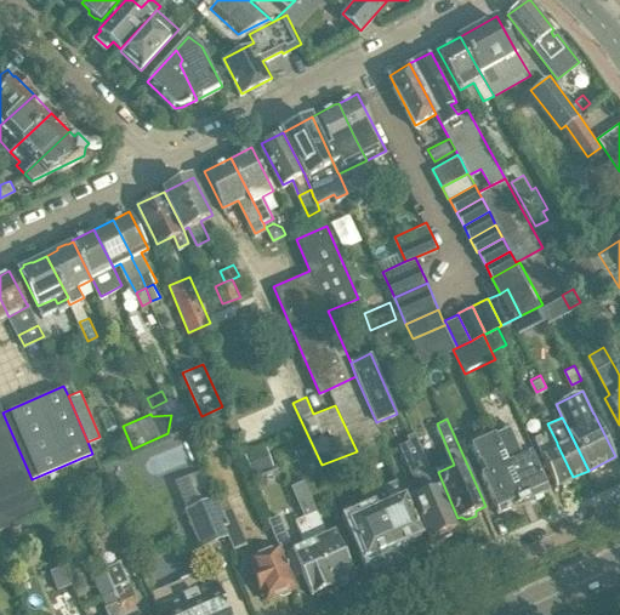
[(496,432),(524,499),(549,488),(532,450),(524,453),(511,425),(511,426),(508,420),(493,427),(496,432)]
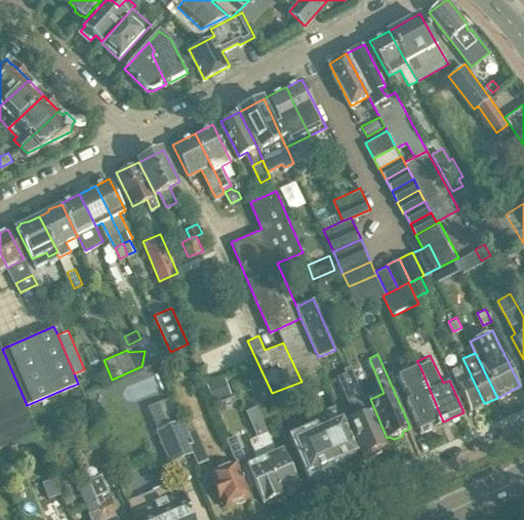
[(484,403),(471,375),(471,374),(467,377),(459,363),(451,367),(471,409),(484,403)]
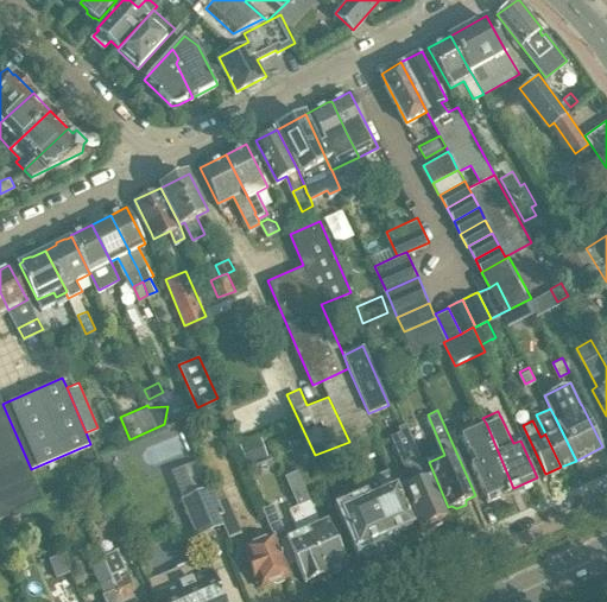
[(416,445),(406,422),(398,425),(400,430),(391,435),(405,468),(410,466),(413,475),(400,480),(404,487),(421,527),(447,515),(416,445)]
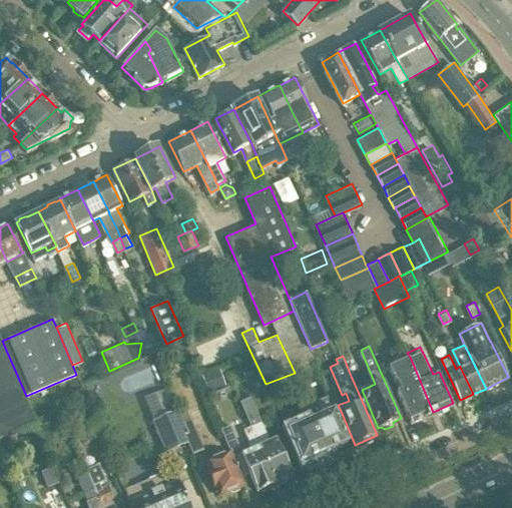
[(412,422),(433,412),(410,357),(389,366),(397,382),(398,381),(401,389),(398,390),(412,422)]
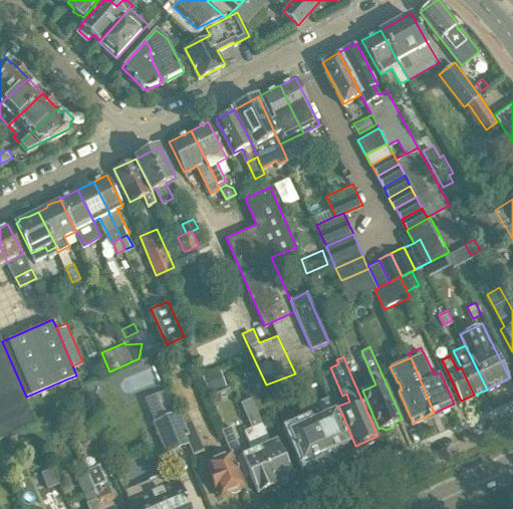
[(308,376),(316,373),(319,372),(316,364),(305,369),(308,376)]
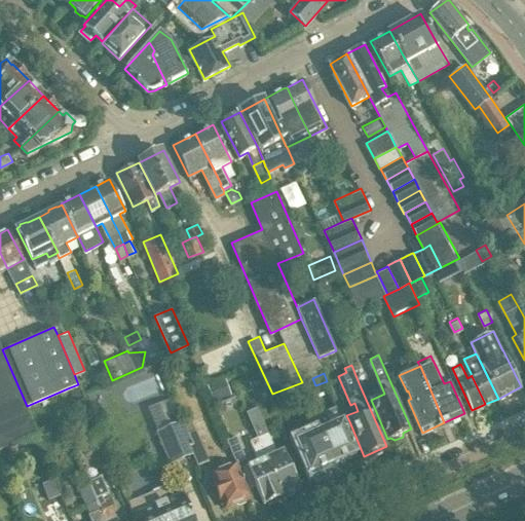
[(225,376),(210,381),(216,398),(231,392),(225,376)]
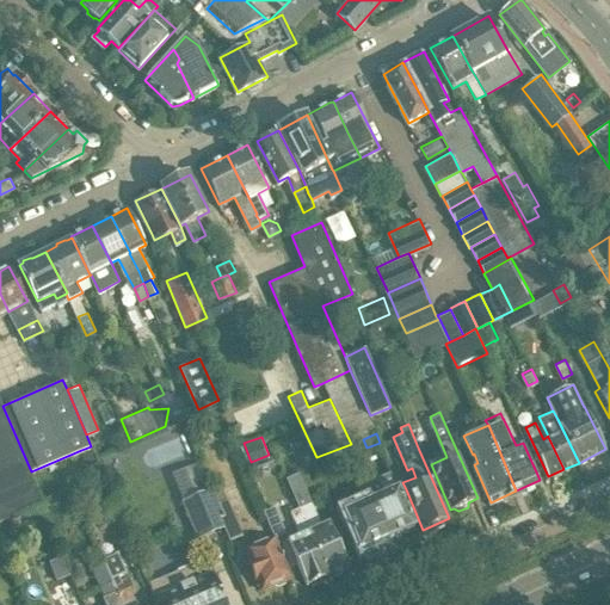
[(91,446),(81,450),(87,464),(98,461),(92,446),(91,446)]
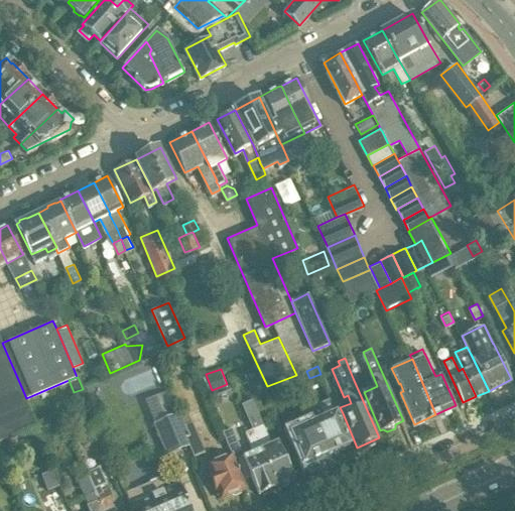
[(271,389),(275,398),(298,387),(294,378),(271,389)]
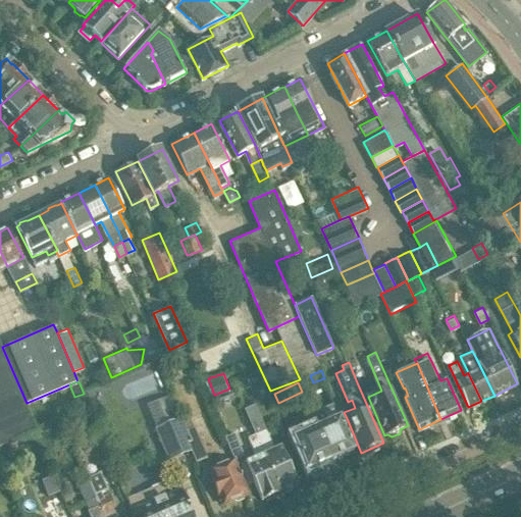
[(147,403),(157,426),(181,416),(171,393),(147,403)]
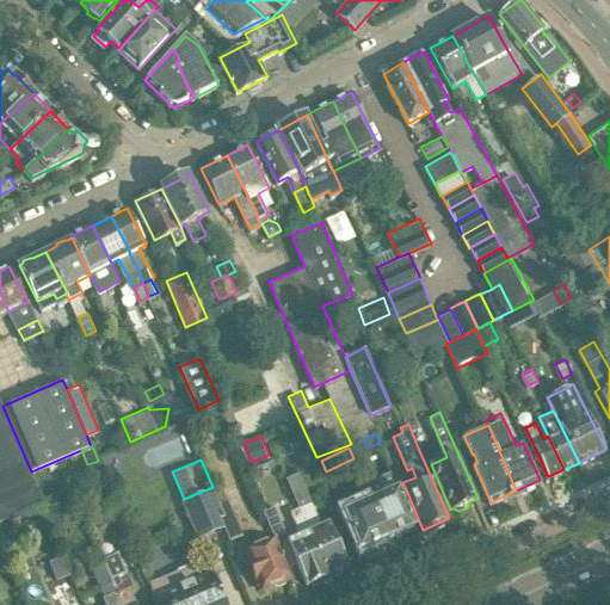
[(306,518),(328,573),(332,572),(334,573),(344,569),(344,566),(349,563),(330,520),(322,524),(313,501),(300,471),(287,476),(300,506),(307,504),(312,516),(306,518)]
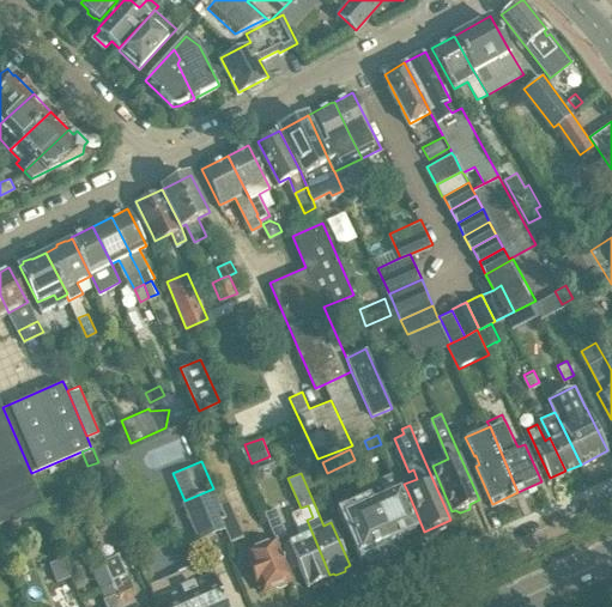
[(369,491),(388,539),(416,527),(399,487),(383,493),(381,486),(369,491)]
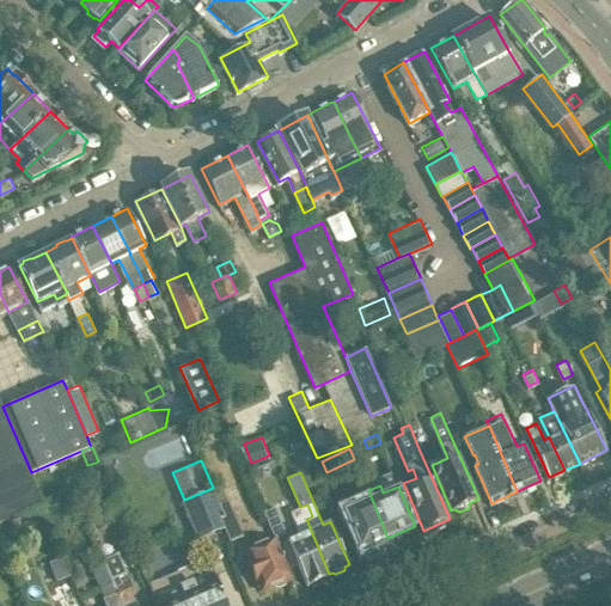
[(197,536),(224,525),(227,522),(224,514),(219,502),(213,488),(184,500),(183,501),(197,536)]
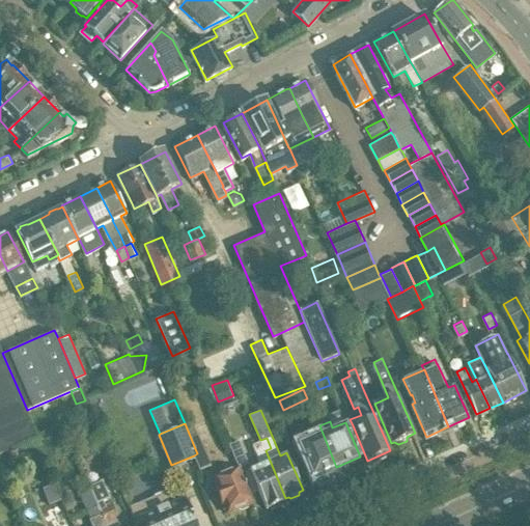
[(329,470),(336,467),(319,425),(308,431),(311,438),(298,443),(312,477),(315,476),(318,485),(332,478),(329,470)]
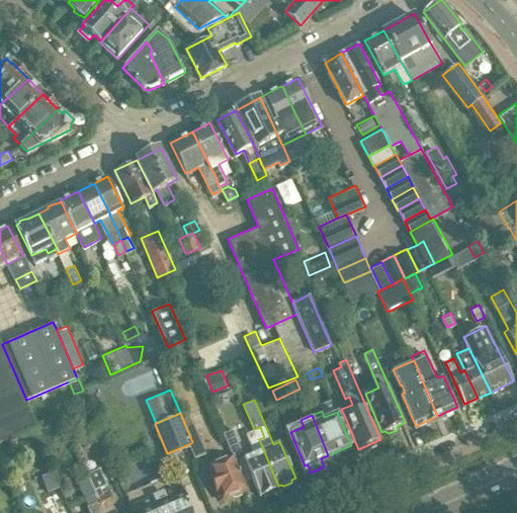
[(192,442),(189,444),(194,456),(205,451),(193,421),(185,425),(189,435),(192,442)]
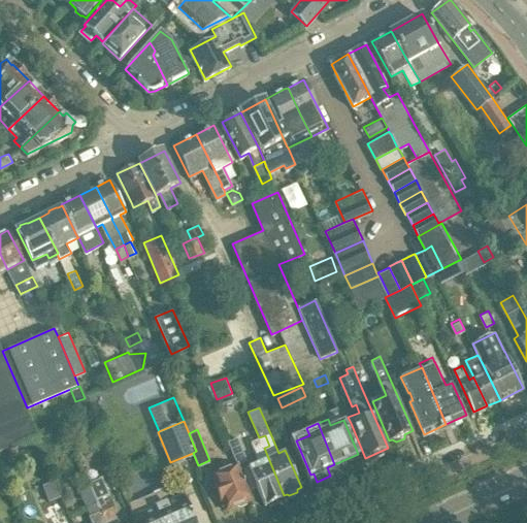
[(22,437),(26,448),(34,444),(30,433),(22,437)]
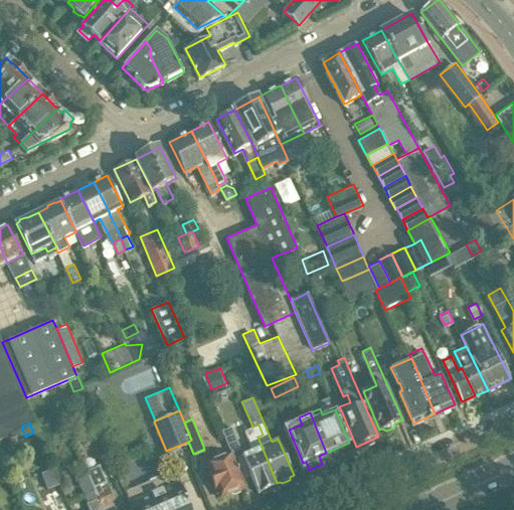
[(231,452),(241,448),(232,425),(222,429),(231,452)]
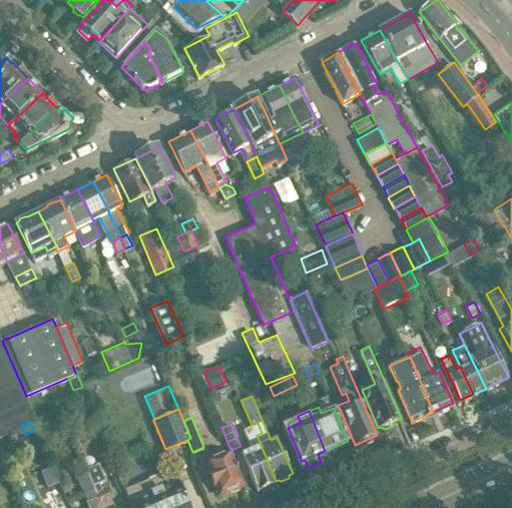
[(273,482),(276,481),(257,435),(262,433),(258,423),(251,425),(245,428),(253,447),(242,452),(259,489),(261,487),(264,489),(273,485),(273,482)]
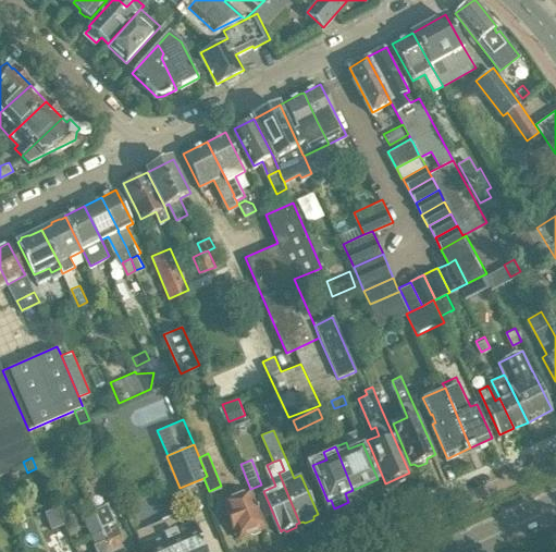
[(19,476),(27,473),(23,462),(14,466),(19,476)]
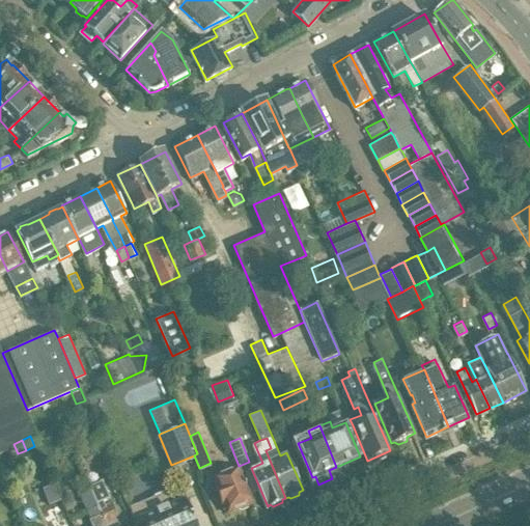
[(9,458),(18,453),(14,444),(5,447),(9,458)]
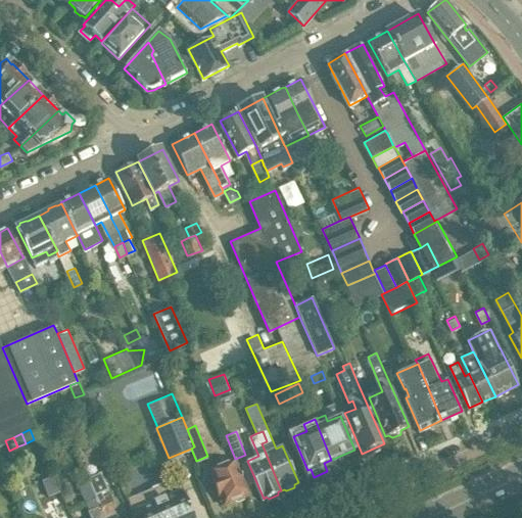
[(34,445),(38,456),(46,453),(42,442),(34,445)]
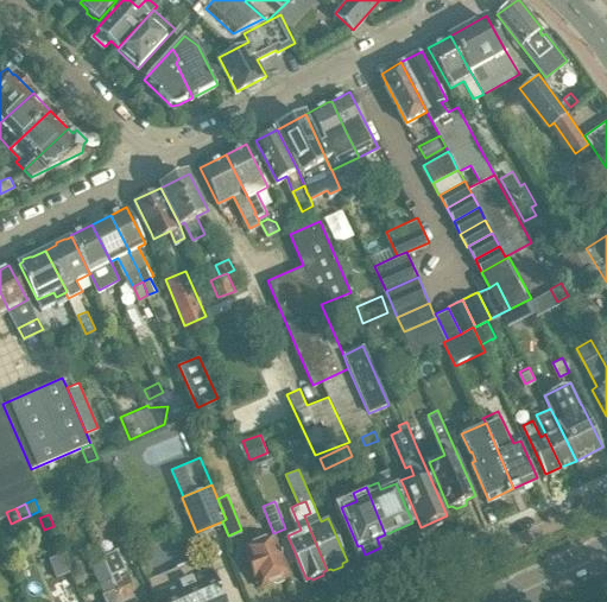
[(35,534),(44,530),(39,518),(30,523),(35,534)]
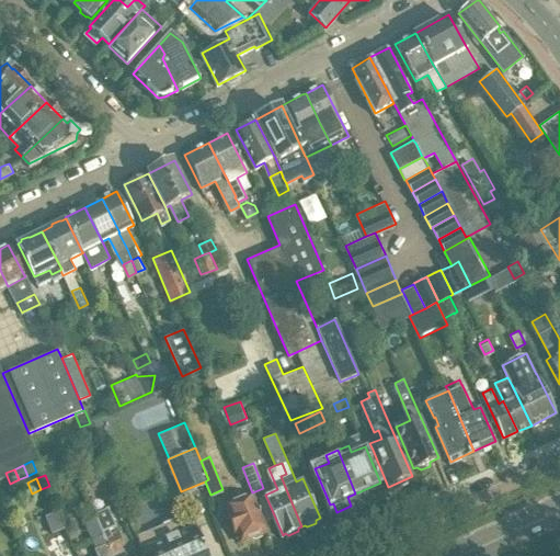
[(23,497),(32,494),(27,483),(19,487),(23,497)]
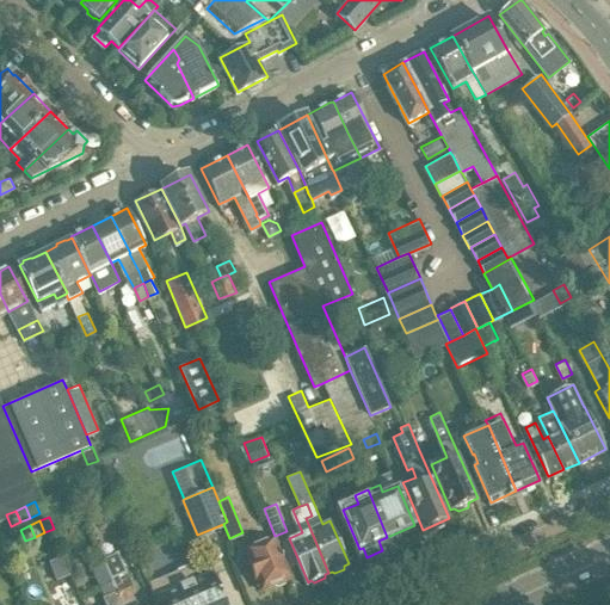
[(287,579),(288,576),(291,574),(275,535),(245,547),(250,559),(247,560),(256,579),(258,578),(262,587),(276,581),(279,582),(287,579)]
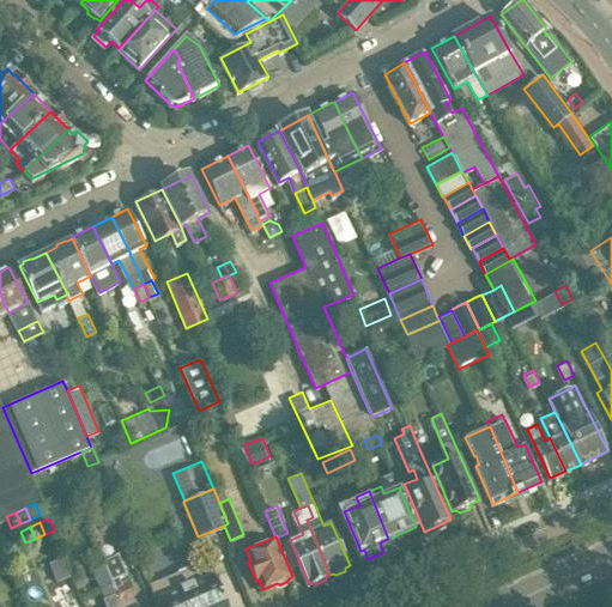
[(125,606),(139,606),(127,578),(122,581),(120,575),(128,571),(119,550),(103,558),(115,583),(122,601),(125,606)]
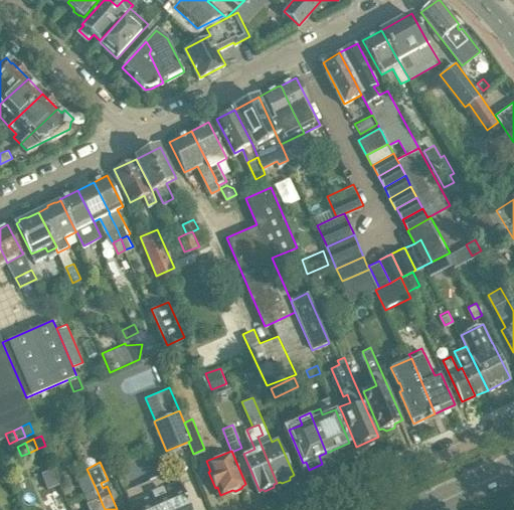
[(53,467),(42,471),(47,486),(58,482),(53,467)]
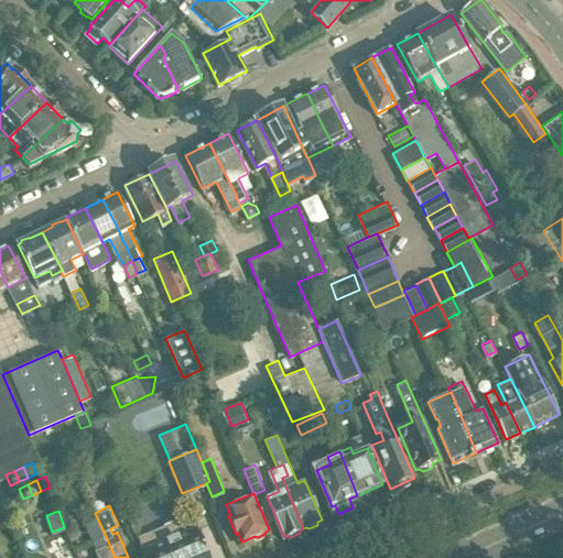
[(115,557),(112,553),(106,536),(95,513),(96,516),(85,521),(97,548),(95,549),(98,557),(115,557)]
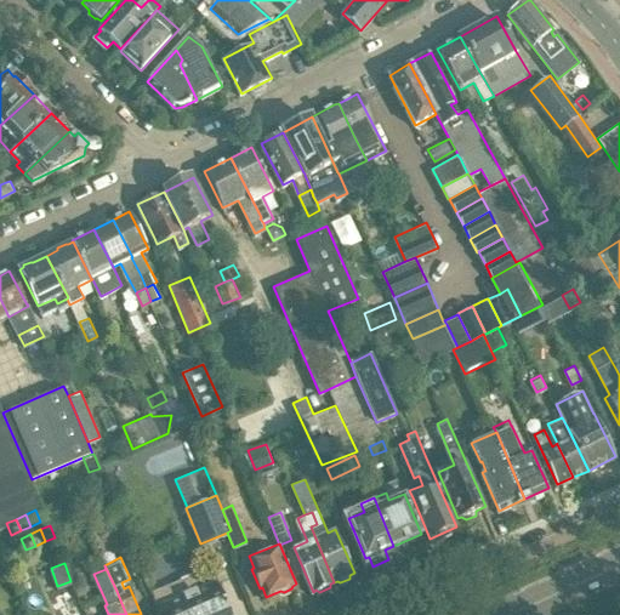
[(231,614),(216,580),(219,579),(212,565),(153,591),(161,610),(165,608),(166,614),(231,614)]
